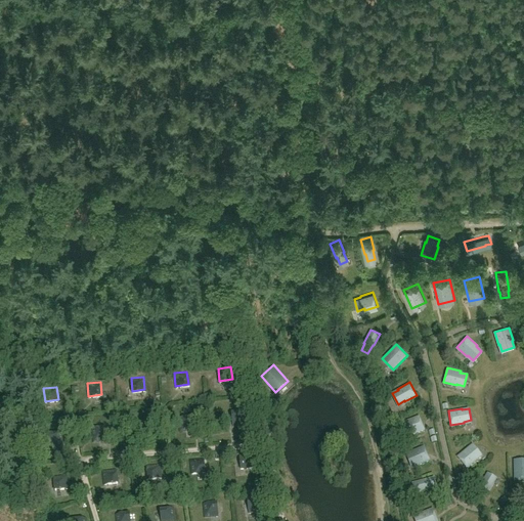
[(230,410),(232,424),(246,422),(244,409),(230,410)]
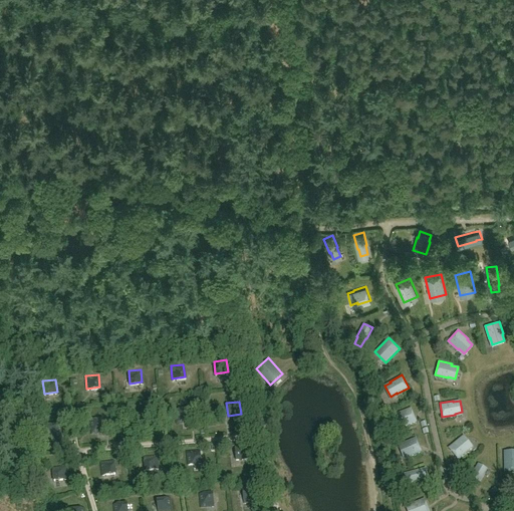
[(177,421),(189,419),(188,407),(176,408),(177,421)]
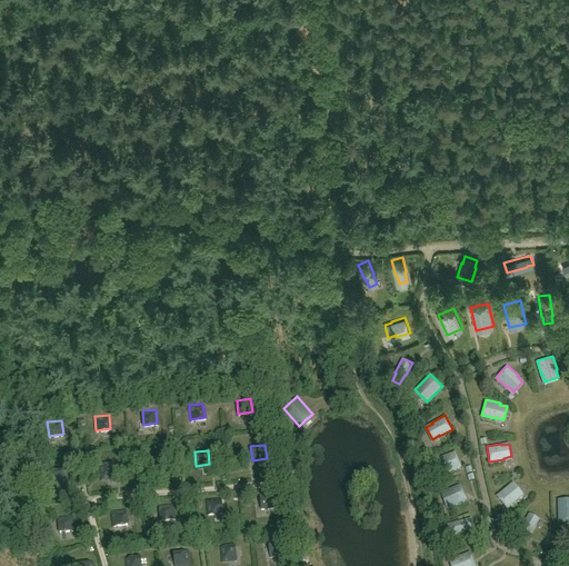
[(442,457),(435,460),(440,473),(447,469),(447,470),(461,466),(455,450),(441,456),(442,457)]
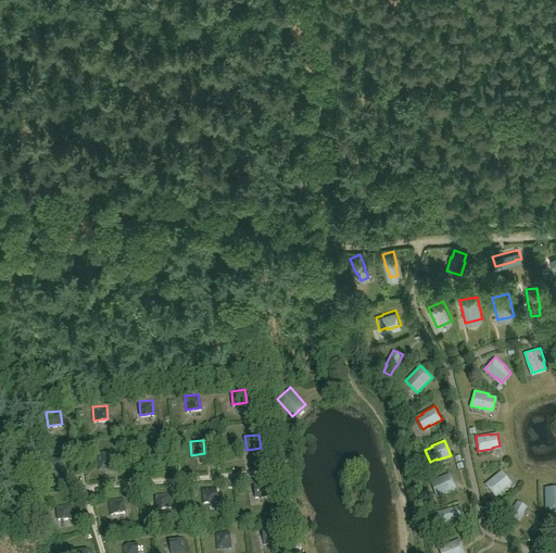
[(146,461),(159,460),(158,445),(144,447),(146,461)]
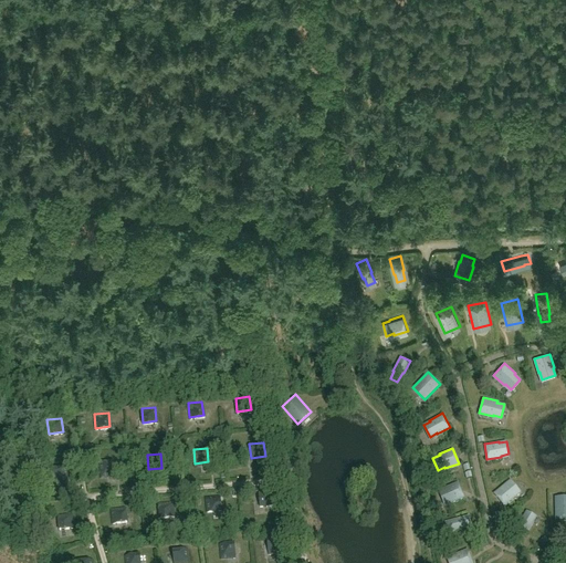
[(101,475),(115,473),(114,459),(100,460),(101,475)]
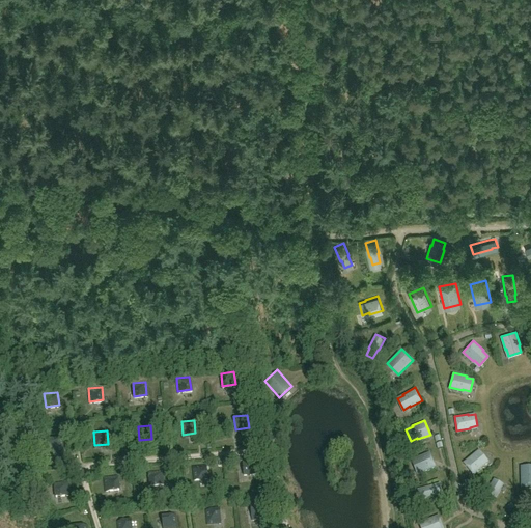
[(51,450),(64,448),(62,436),(49,437),(51,450)]
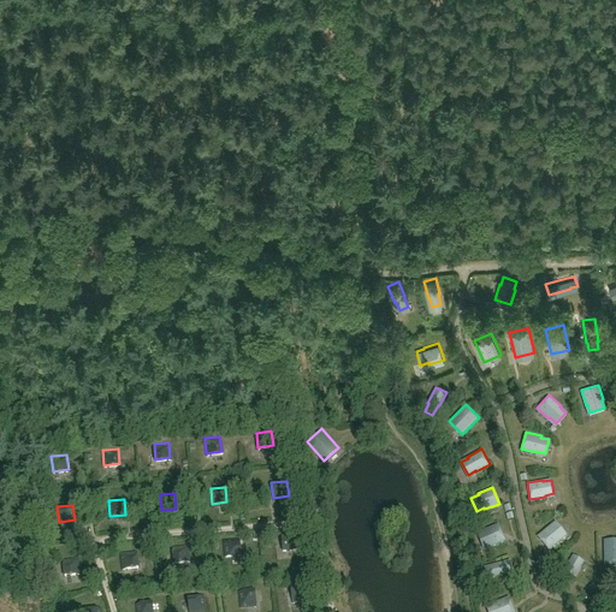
[(549,526),(537,535),(548,548),(561,539),(560,538),(566,533),(556,522),(550,527),(549,526)]
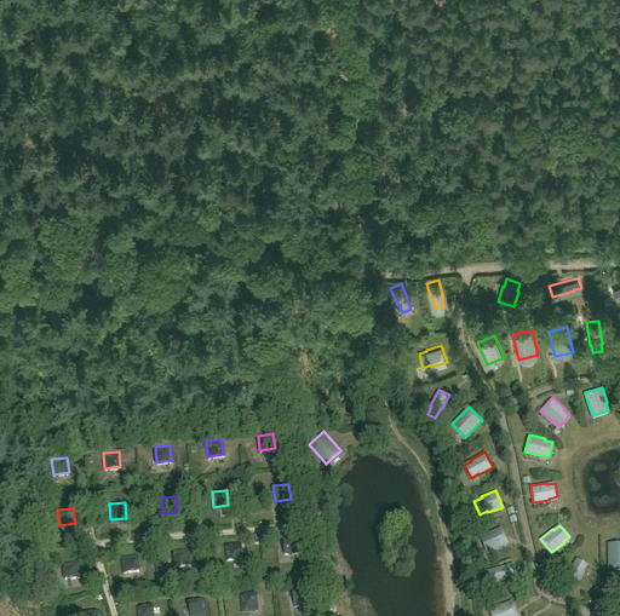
[(488,534),(480,536),(486,550),(493,547),(494,548),(509,542),(503,527),(487,531),(488,534)]
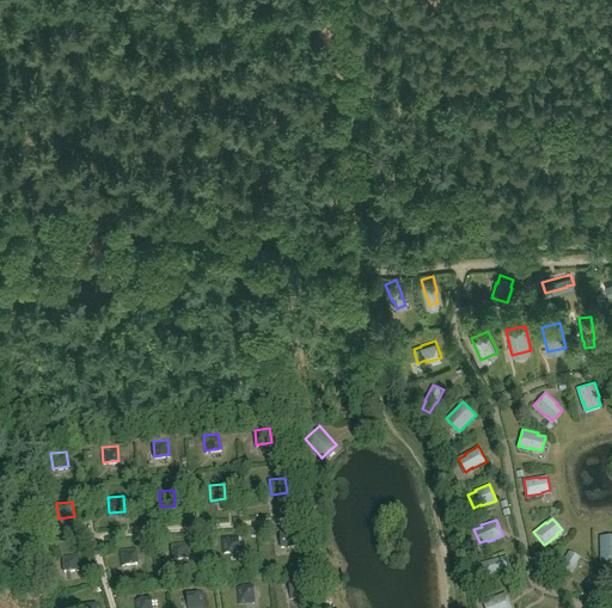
[(281,544),(295,542),(293,527),(279,528),(281,544)]
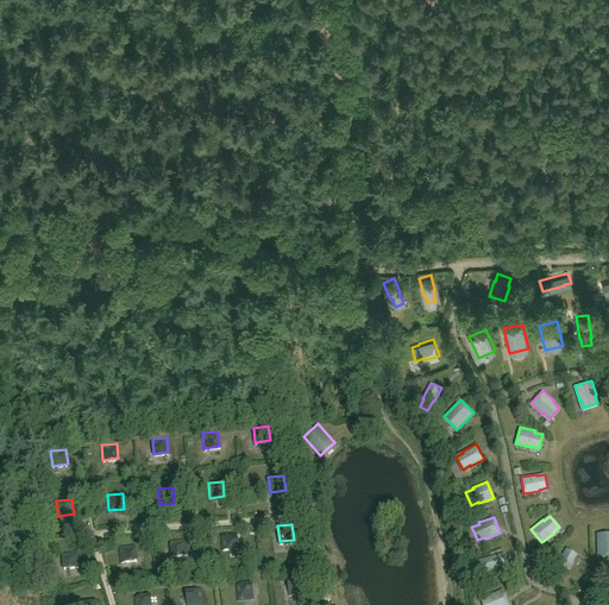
[(223,548),(237,546),(236,530),(220,533),(223,548)]
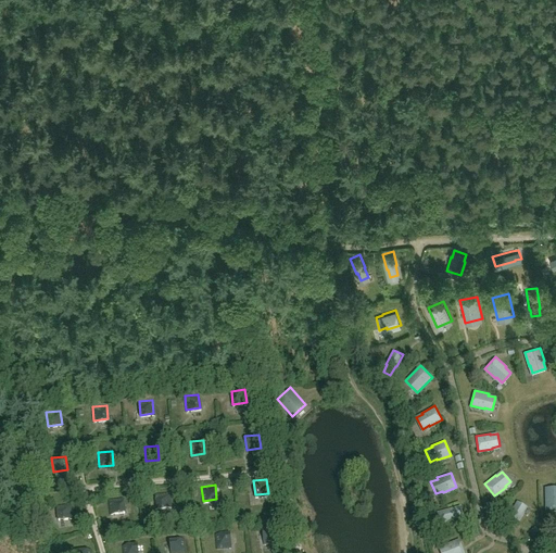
[(546,494),(546,508),(555,507),(555,486),(547,487),(547,494),(546,494)]
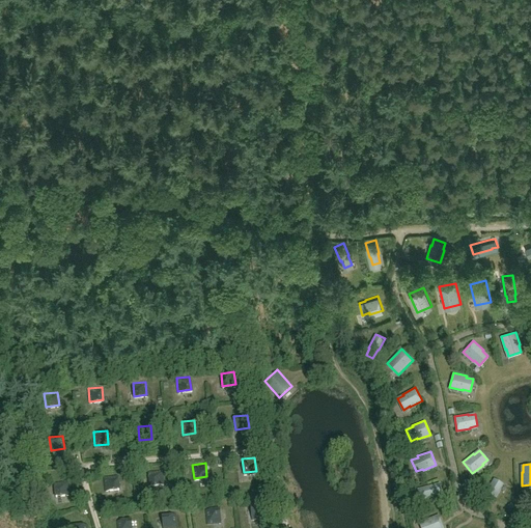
[(149,483),(163,482),(161,468),(148,470),(149,483)]
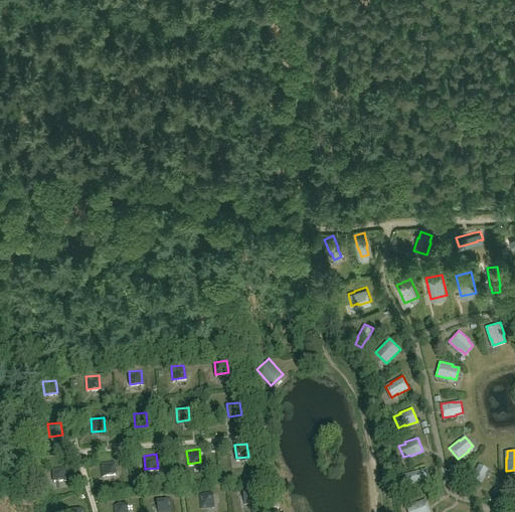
[(103,474),(115,472),(114,459),(101,461),(103,474)]
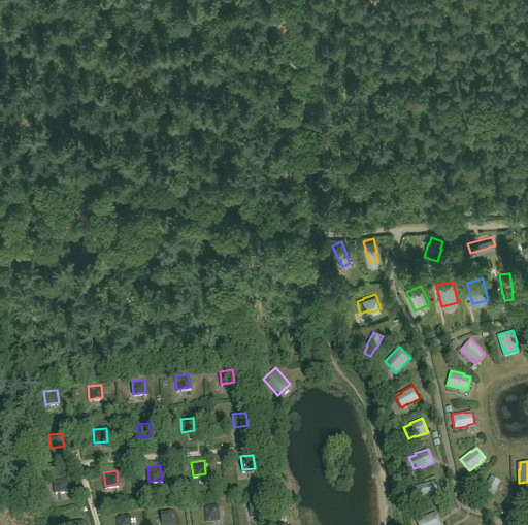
[(487,484),(480,495),(488,500),(496,487),(495,486),(499,480),(493,476),(488,484),(487,484)]
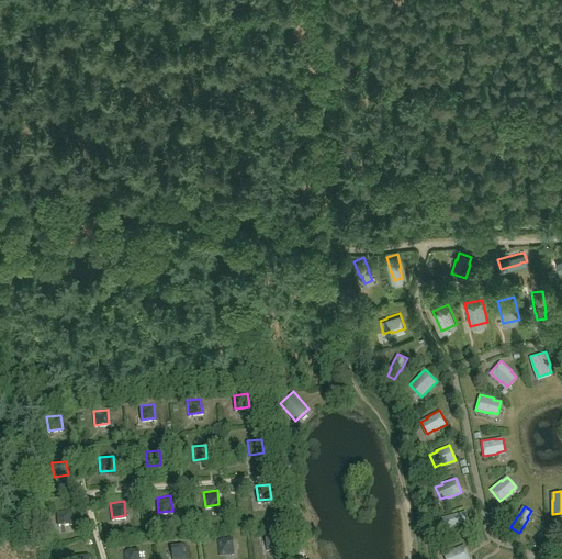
[(59,524),(72,522),(70,507),(57,510),(59,524)]
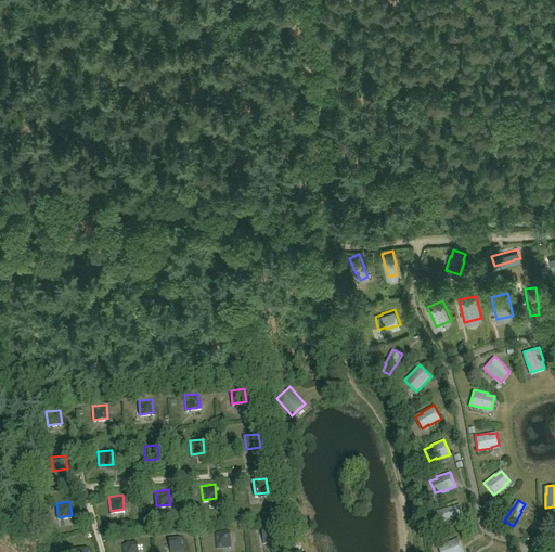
[(446,510),(438,511),(439,518),(450,516),(450,517),(463,514),(461,504),(444,508),(446,510)]
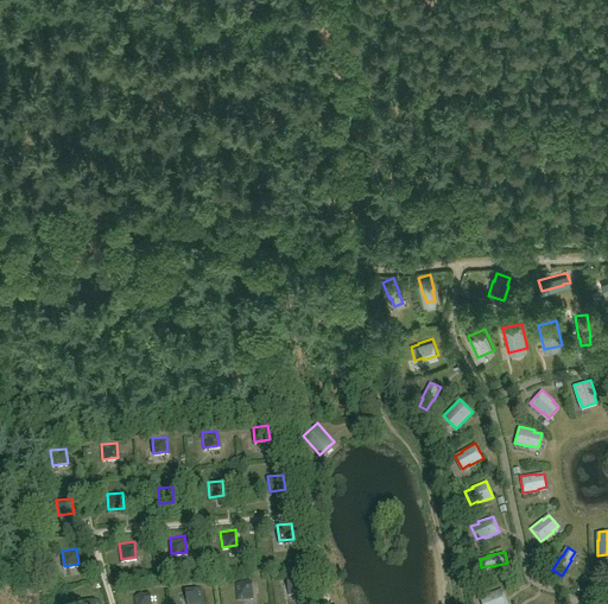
[(287,591),(303,589),(301,573),(285,576),(287,591)]
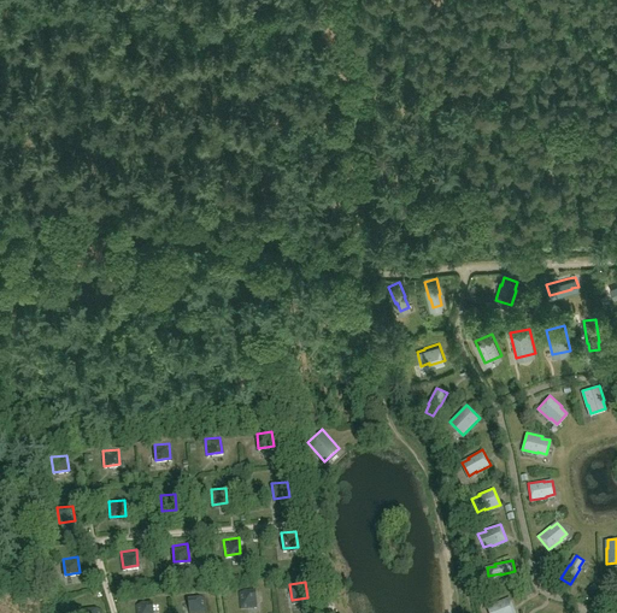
[(240,605),(256,603),(253,588),(239,590),(240,605)]
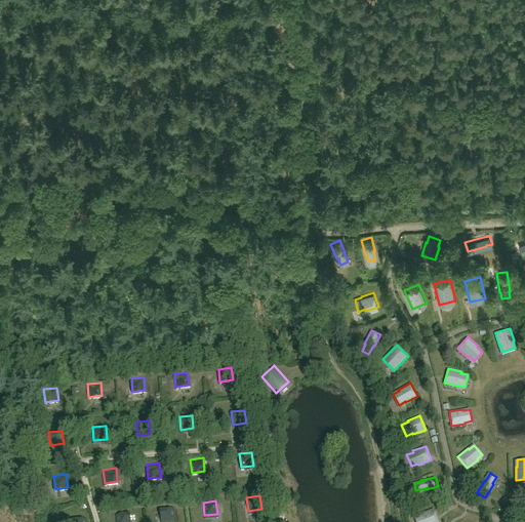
[(161,521),(173,519),(172,507),(160,508),(161,521)]
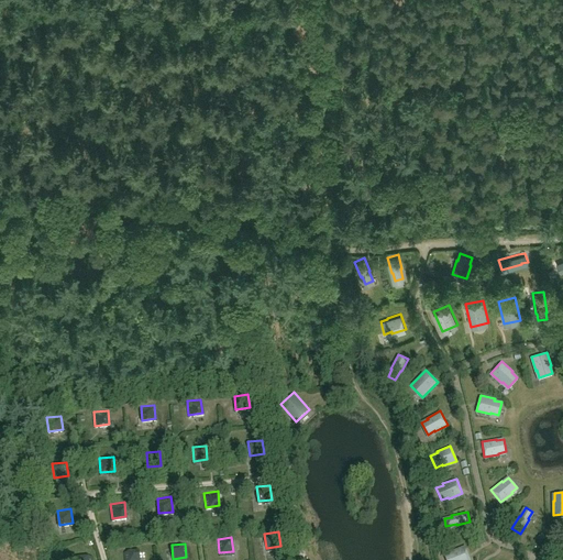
[(452,551),(445,555),(446,559),(470,559),(471,559),(465,545),(452,550),(452,551)]
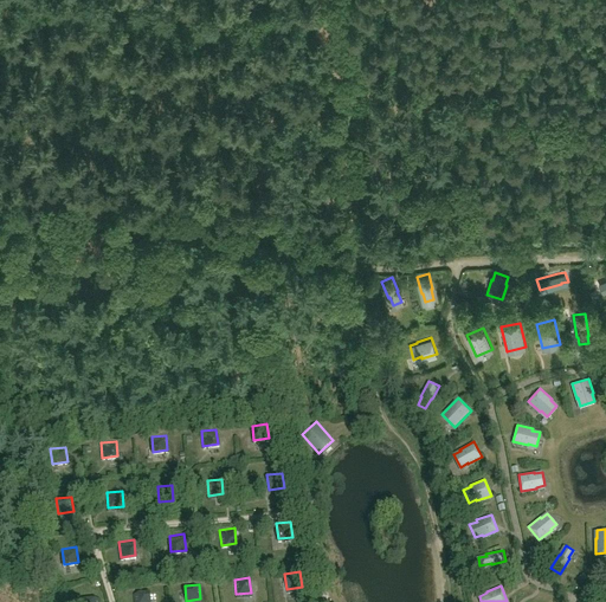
[(135,601),(149,601),(149,589),(134,591),(135,601)]
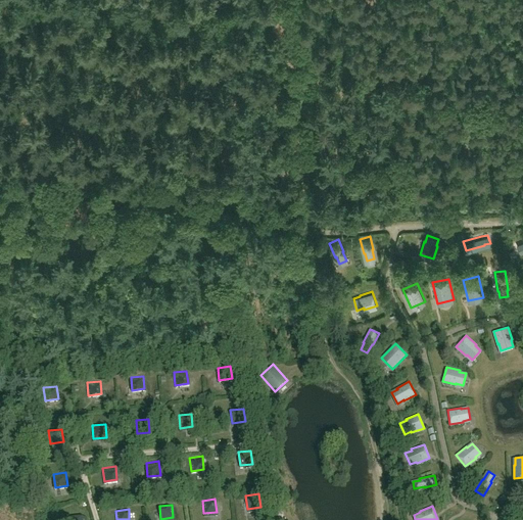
All buildings are outlined.
